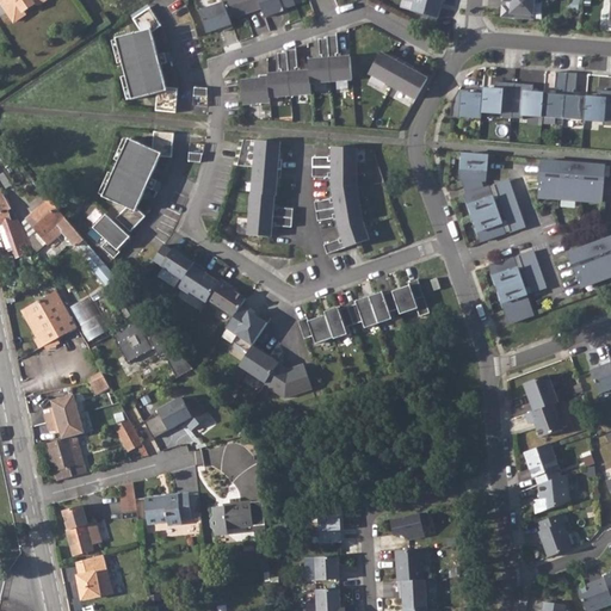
[(0,0),(4,5),(5,4),(10,10),(7,11),(13,20),(25,12),(24,10),(35,4),(38,4),(43,0),(0,0)]
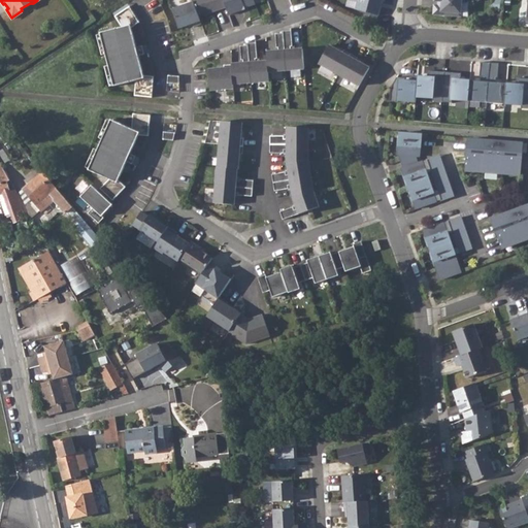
[(192,0),(194,2),(198,15),(205,12),(205,11),(208,10),(208,11),(209,13),(226,7),(223,0),(192,0)]
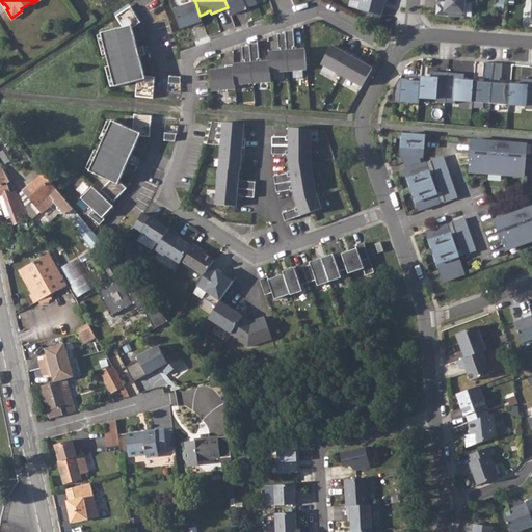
[(224,0),(228,7),(231,15),(244,10),(244,8),(257,4),(259,1),(258,0),(224,0)]
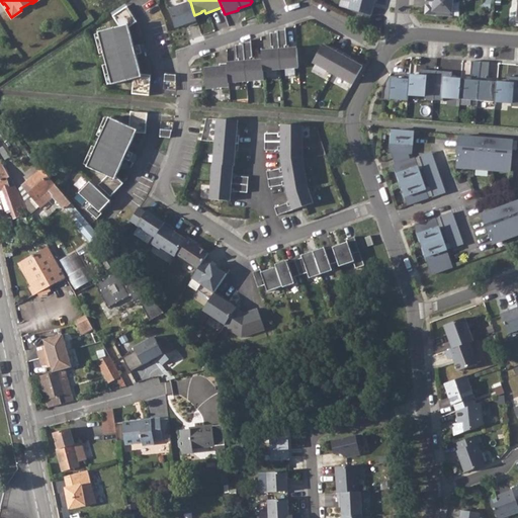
[(376,0),(350,0),(349,9),(371,15),(375,0),(376,1),(376,0)]
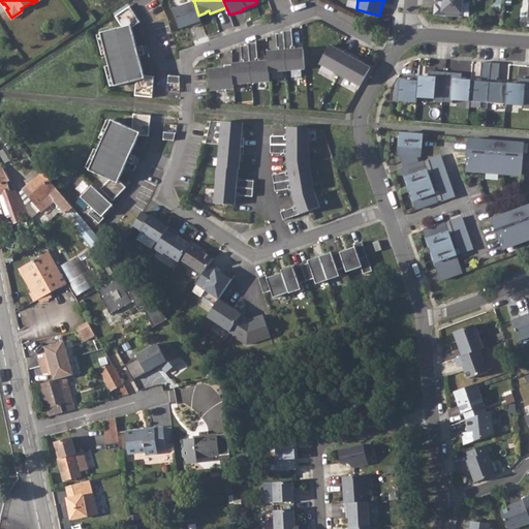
[(435,0),(435,1),(443,2),(442,14),(462,17),(463,3),(466,3),(465,0),(435,0)]
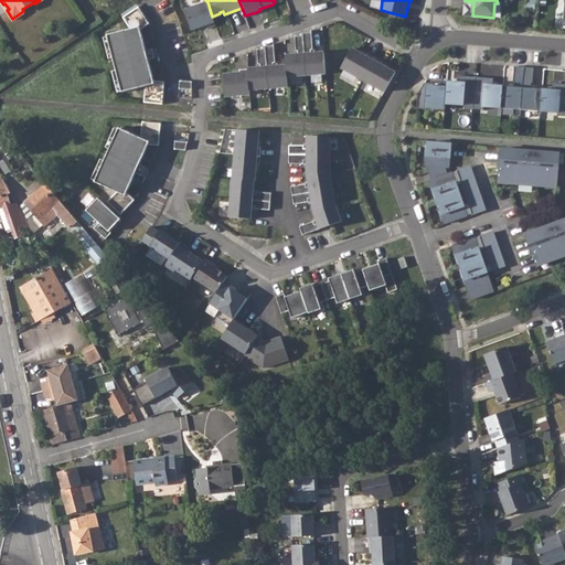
[(184,10),(192,31),(205,25),(206,29),(215,25),(212,17),(208,2),(184,10)]
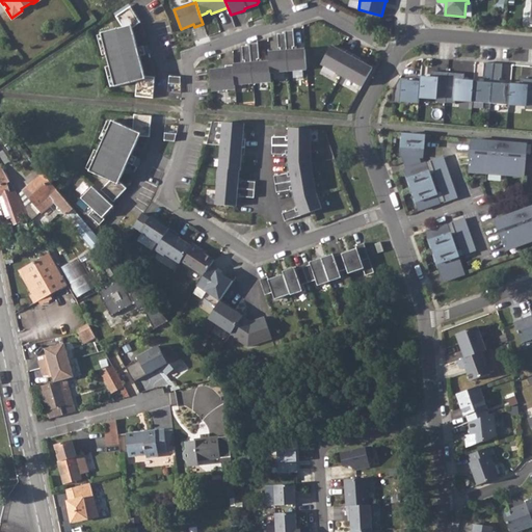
[(136,97),(154,98),(156,77),(145,76),(140,56),(150,53),(148,46),(138,48),(133,28),(141,22),(131,6),(116,16),(124,27),(102,33),(115,86),(137,81),(136,97)]
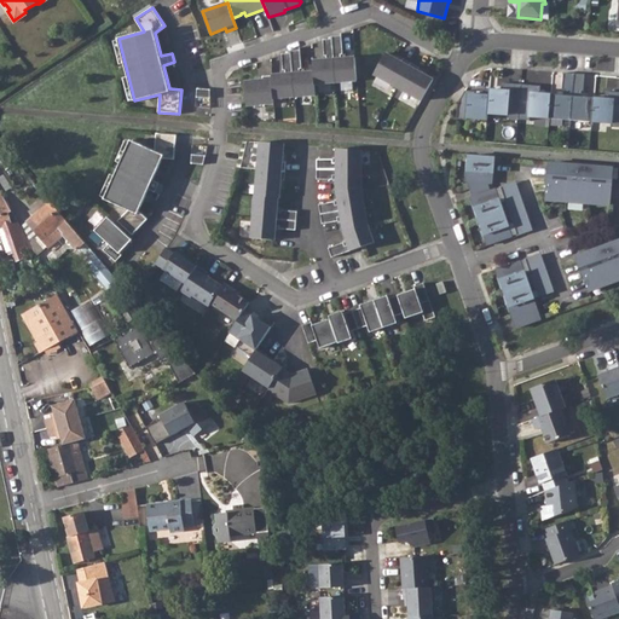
[(341,36),(333,36),(333,39),(336,82),(357,81),(356,57),(341,58),(341,55),(343,55),(341,36)]
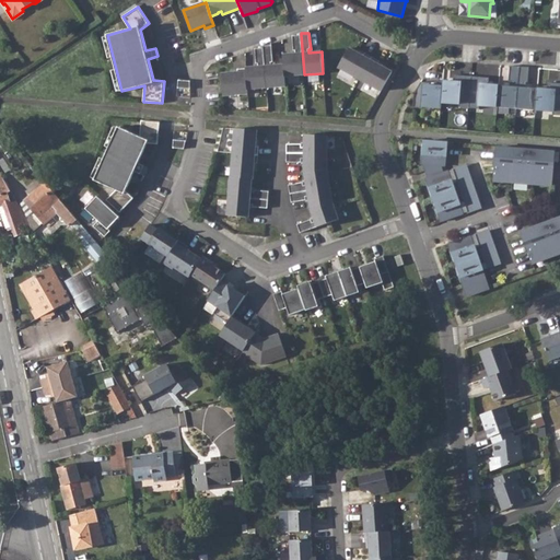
[(295,54),(283,55),(283,65),(284,76),(304,74),(301,35),(292,36),(293,50),(295,50),(295,54)]
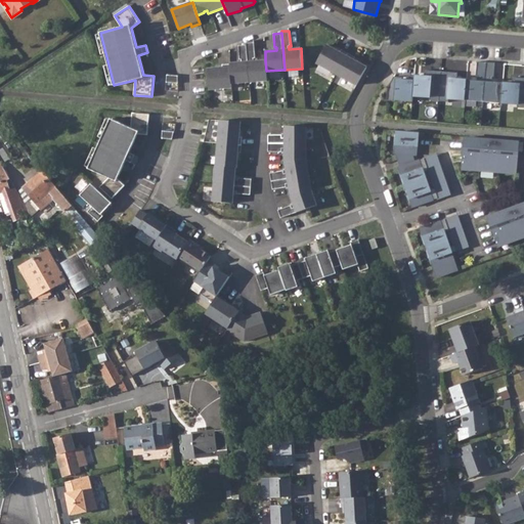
[(254,42),(247,43),(247,45),(250,82),(267,80),(266,71),(265,60),(254,61),(254,58),(255,58),(254,42)]
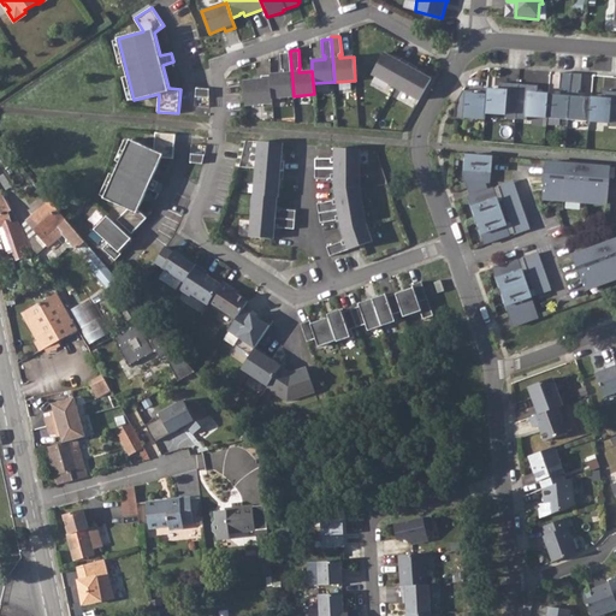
[(284,73),(271,75),(271,76),(272,98),(294,96),(290,53),(280,54),(282,70),(284,70),(284,73)]
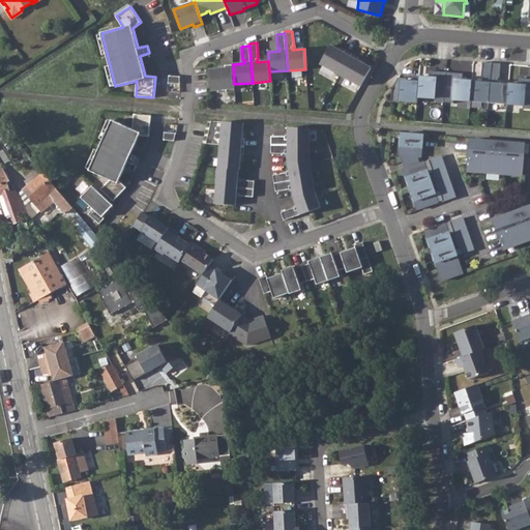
[(344,53),(330,46),(320,63),(341,75),(352,54),(345,51),(344,53)]
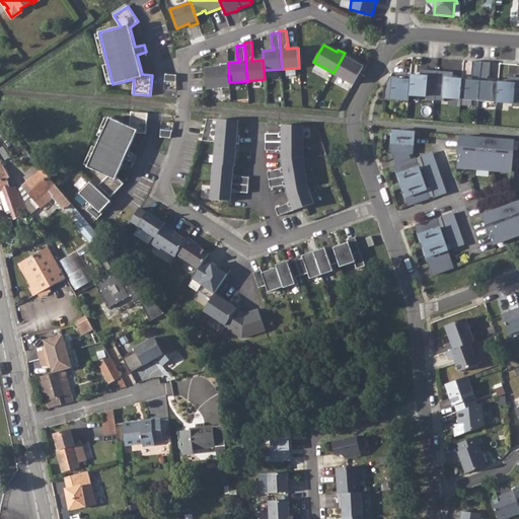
[(352,57),(345,53),(334,73),(354,84),(363,67),(350,60),(352,57)]
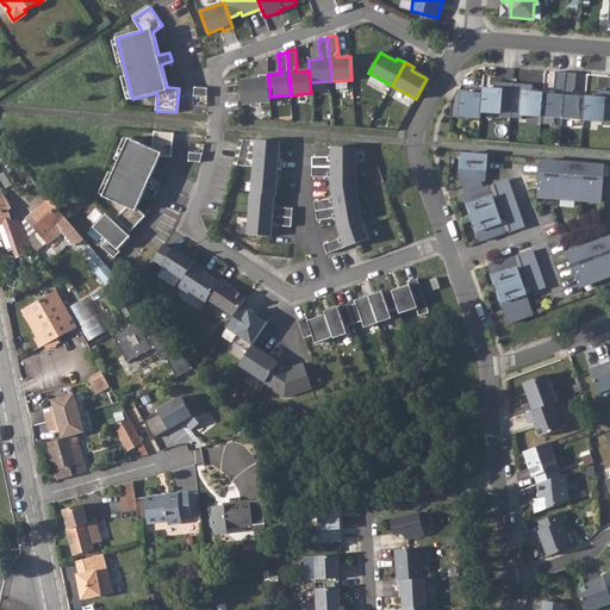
[(566,73),(555,72),(554,88),(555,88),(555,94),(543,93),(541,117),(562,118),(566,73)]
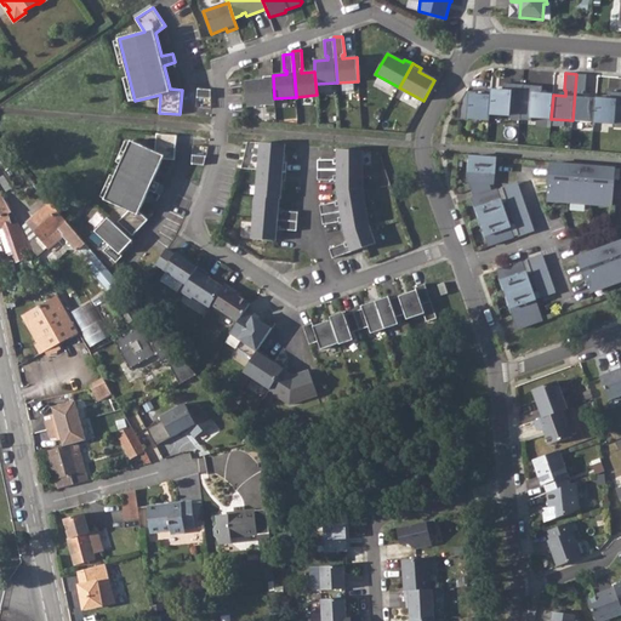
[(587,74),(576,74),(573,120),(593,123),(596,98),(584,97),(584,91),(586,91),(587,74)]
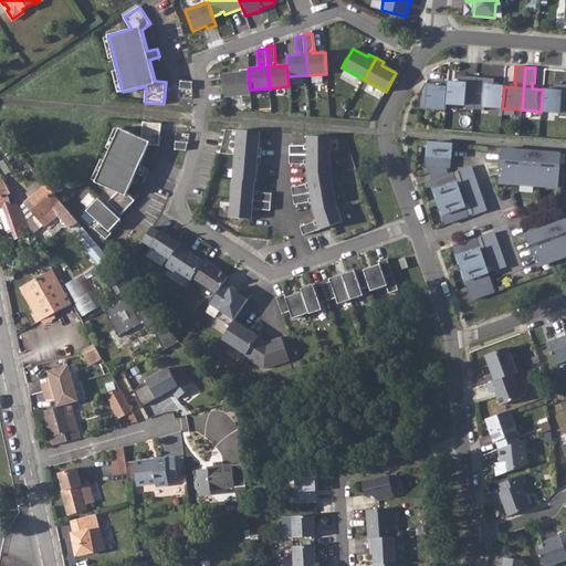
[(240,73),(224,74),(226,96),(251,95),(250,90),(249,70),(240,70),(240,73)]
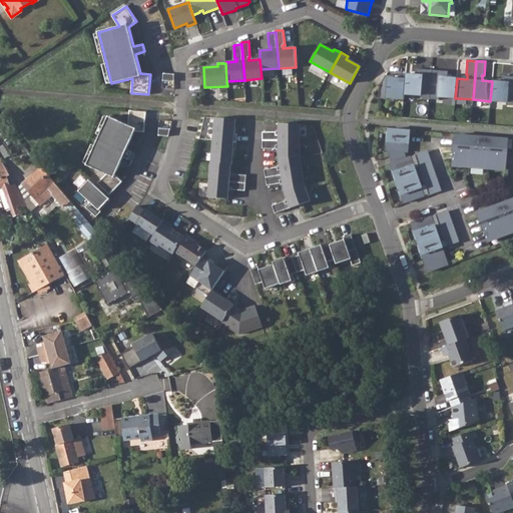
[(415,75),(406,74),(404,94),(421,95),(420,98),(430,99),(432,70),(416,68),(415,75)]
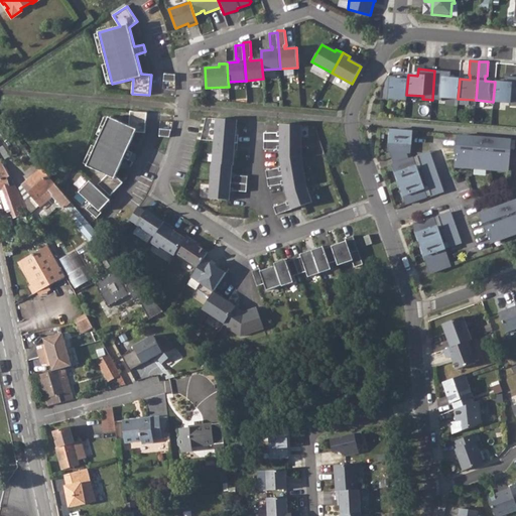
[(450,72),(434,71),(432,100),(441,101),(441,98),(458,99),(460,79),(450,78),(450,72)]
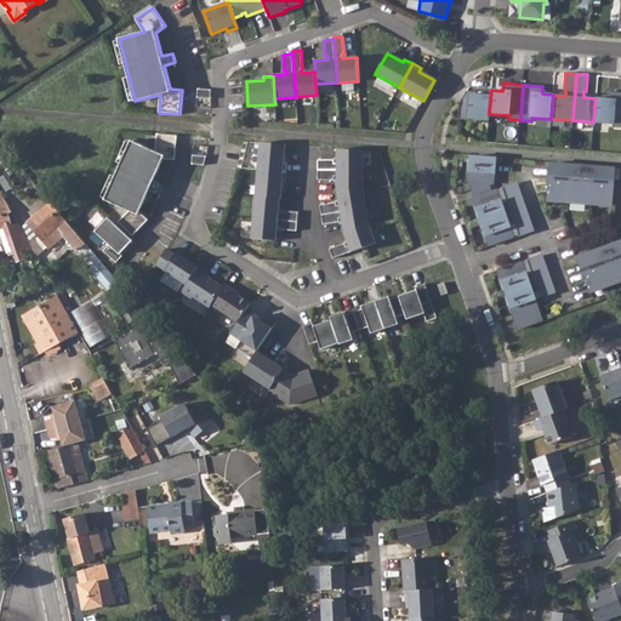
[(198,89),(197,97),(211,98),(211,90),(198,89)]
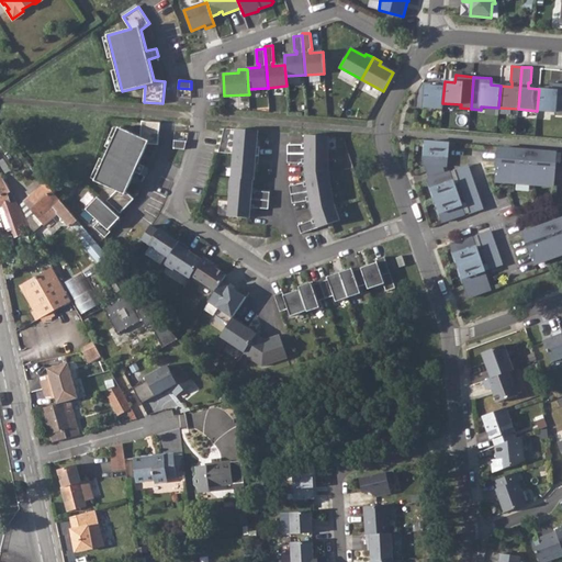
[(431,82),(423,82),(416,94),(415,108),(424,109),(424,107),(442,109),(442,103),(445,81),(437,80),(436,86),(431,86),(431,82)]
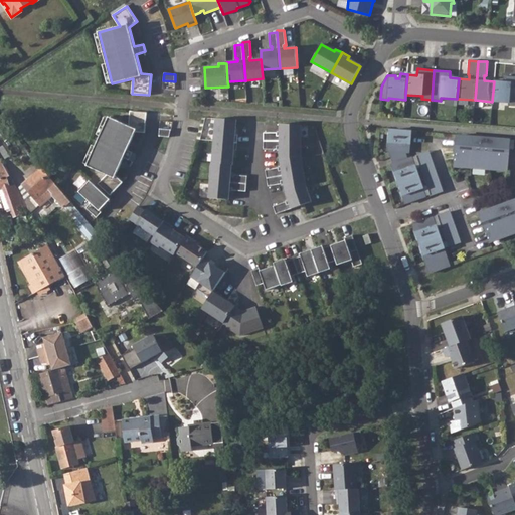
[(503,81),(494,81),(492,102),(509,103),(508,106),(514,106),(514,76),(504,75),(503,81)]
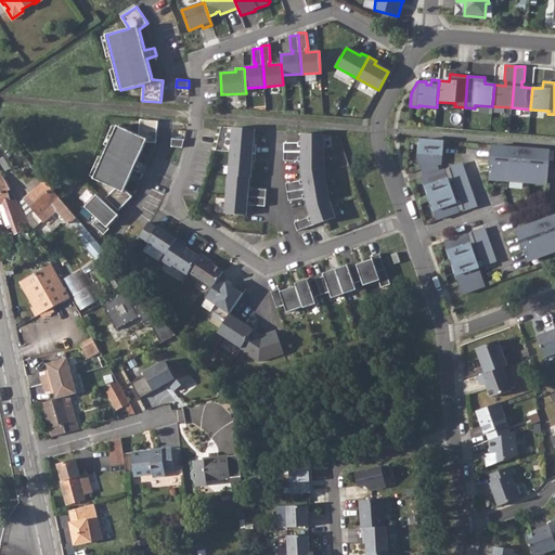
[(176,87),(175,95),(189,97),(189,88),(176,87)]
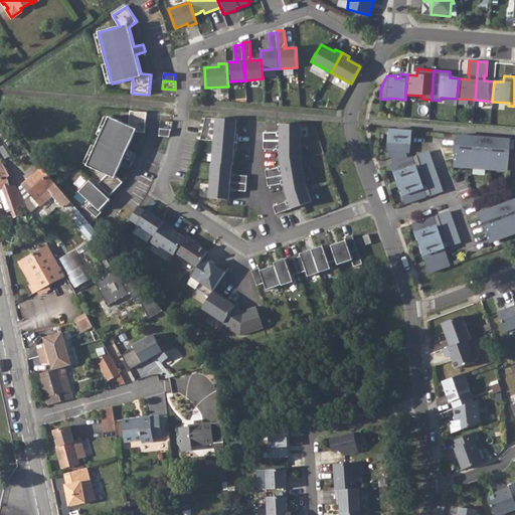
[(99,184),(111,195),(124,182),(117,176),(124,158),(133,162),(137,154),(128,150),(136,132),(146,133),(147,113),(130,111),(129,126),(110,117),(88,166),(107,174),(99,184)]
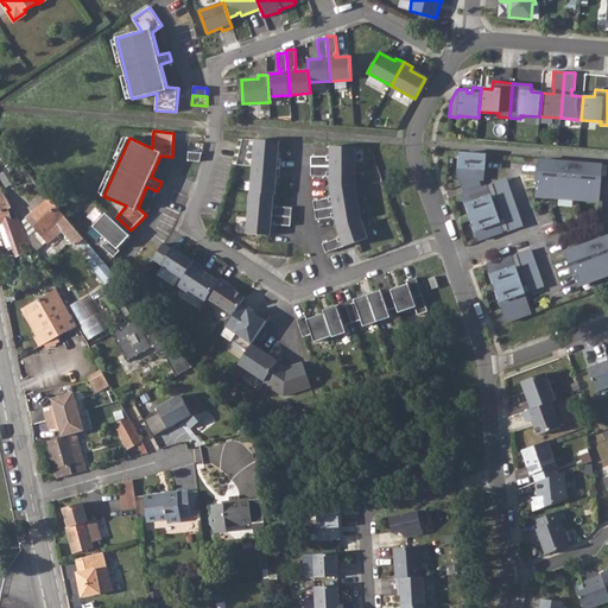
[(255,139),(253,166),(280,169),(282,159),(278,159),(279,141),(255,139)]
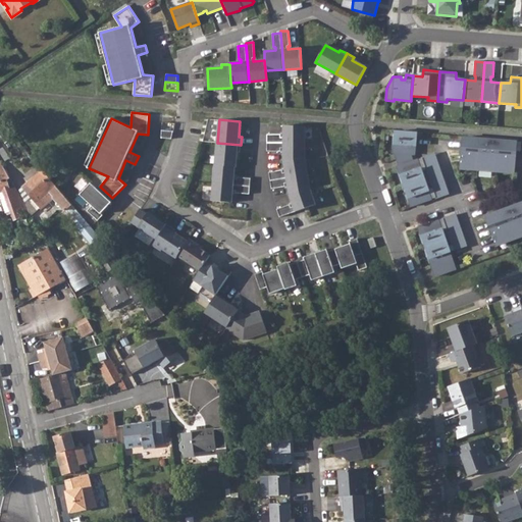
[(162,122),(161,129),(173,131),(175,123),(162,122)]
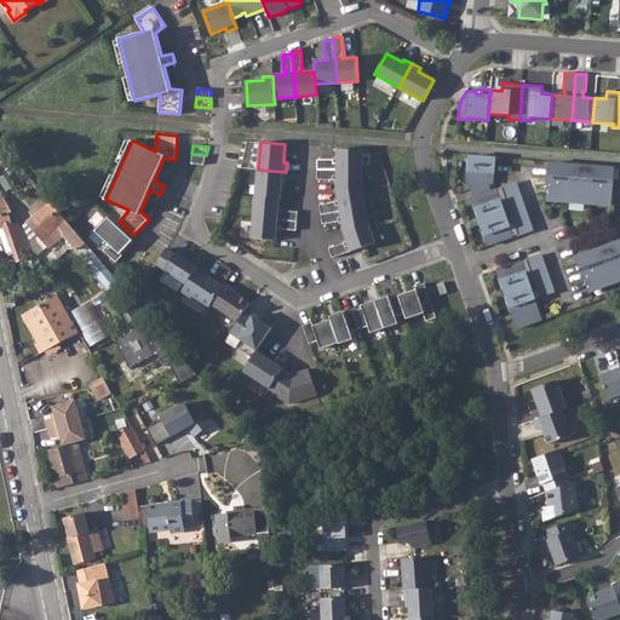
[(317,160),(317,170),(362,170),(362,150),(337,149),(337,164),(333,164),(333,160),(317,160)]
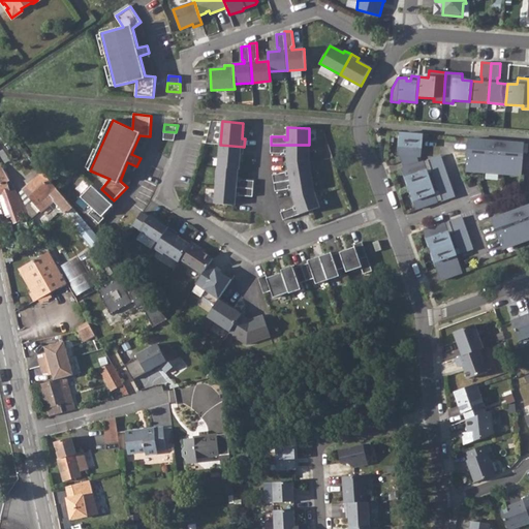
[(163,139),(174,141),(176,132),(163,131),(163,139)]
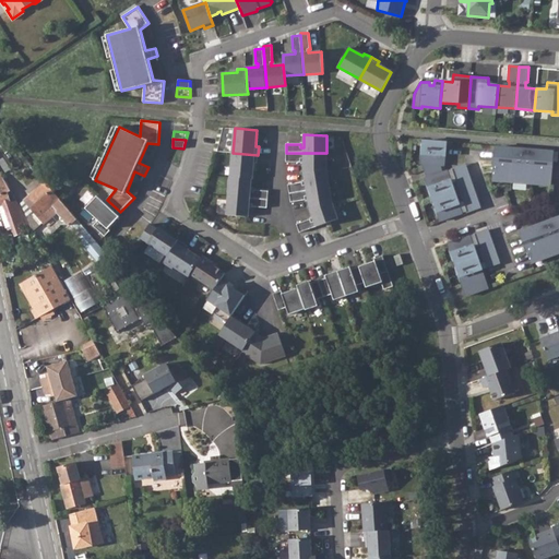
[(441,221),(459,215),(455,205),(460,204),(451,179),(447,181),(443,171),(443,173),(440,165),(441,155),(445,155),(447,142),(424,141),(421,164),(423,164),(428,178),(426,178),(441,221)]
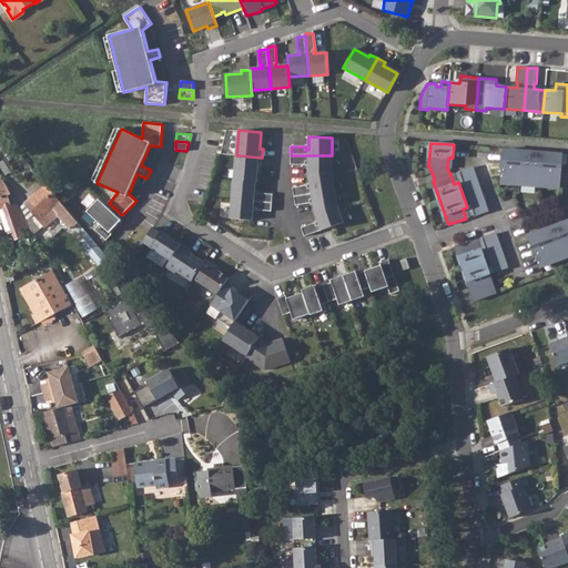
[(535,151),(504,149),(501,178),(520,179),(519,184),(540,186),(541,181),(560,182),(563,153),(541,151),(541,153),(535,152),(535,151)]
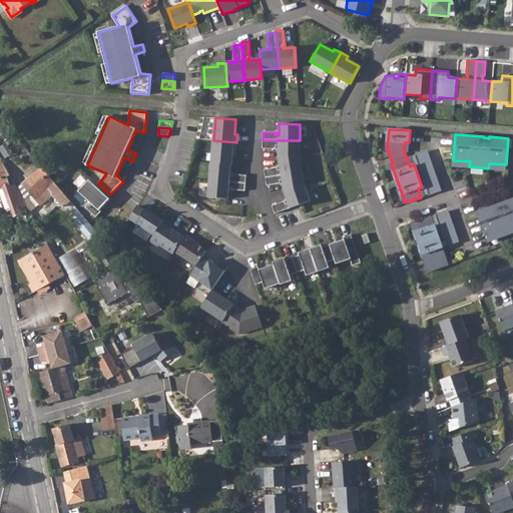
[(236,142),(213,140),(211,162),(230,164),(231,164),(233,149),(236,149),(236,142)]
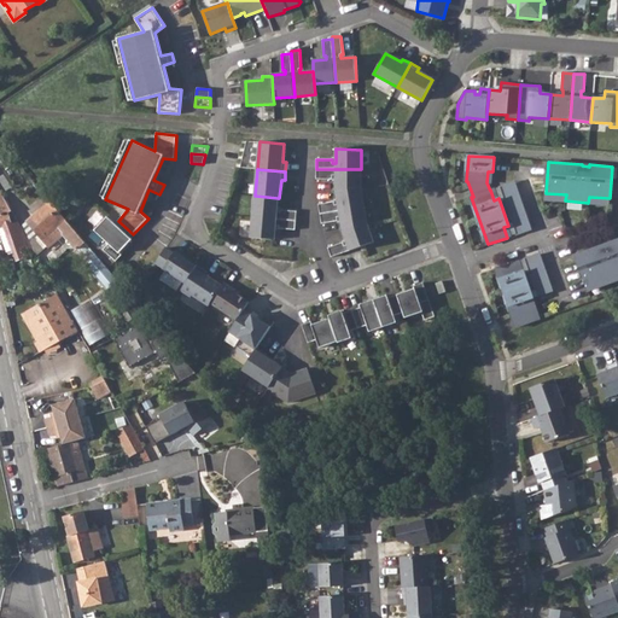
[(336,175),(336,190),(361,187),(361,169),(316,169),(316,179),(332,179),(332,175),(336,175)]
